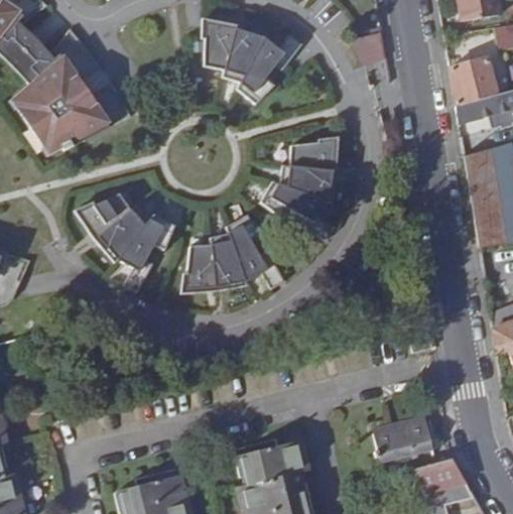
[(459,0),(463,18),(498,14),(495,0),(459,0)]
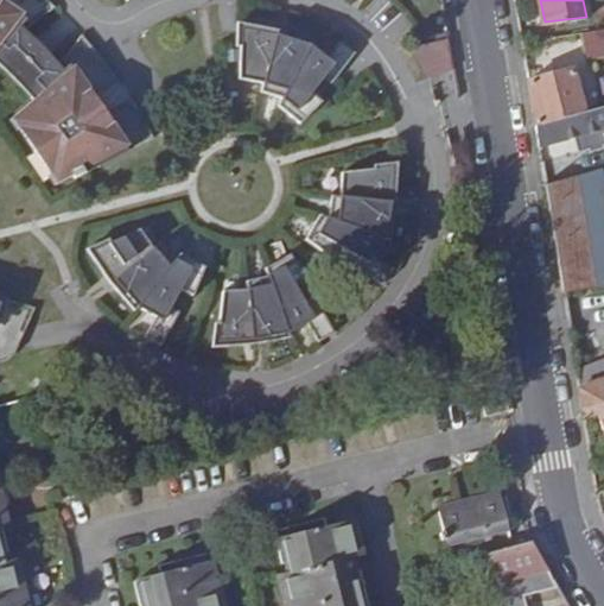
[(0,62),(25,89),(32,100),(35,102),(16,119),(57,180),(70,172),(72,176),(74,178),(128,151),(106,112),(96,100),(59,55),(32,29),(0,1),(0,62)]
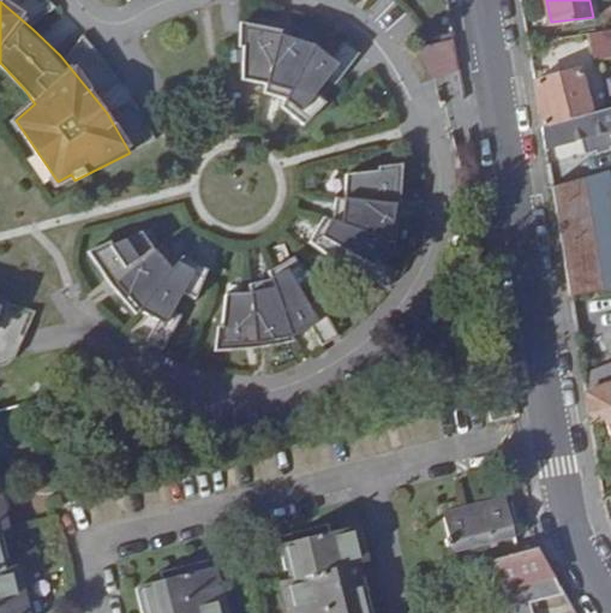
[(282,106),(305,124),(328,100),(317,91),(329,75),(337,82),(361,51),(346,39),(333,57),(316,43),(279,33),(244,25),(244,46),(245,70),(269,79),(267,85),(285,99),(282,106)]
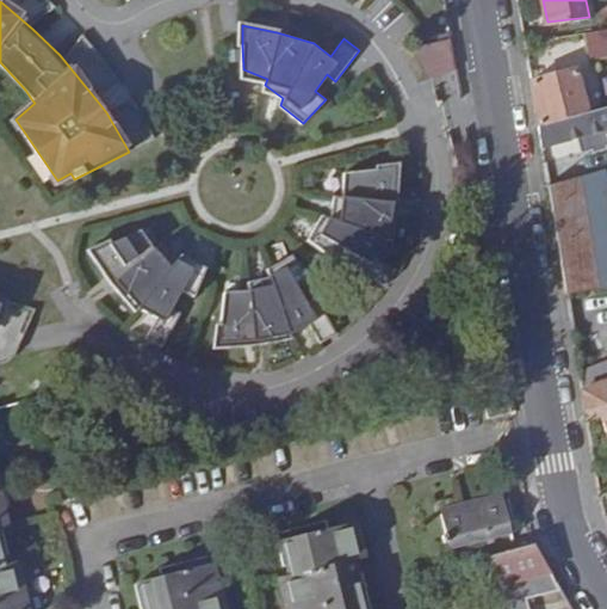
[(606,28),(590,30),(594,59),(606,55),(606,28)]
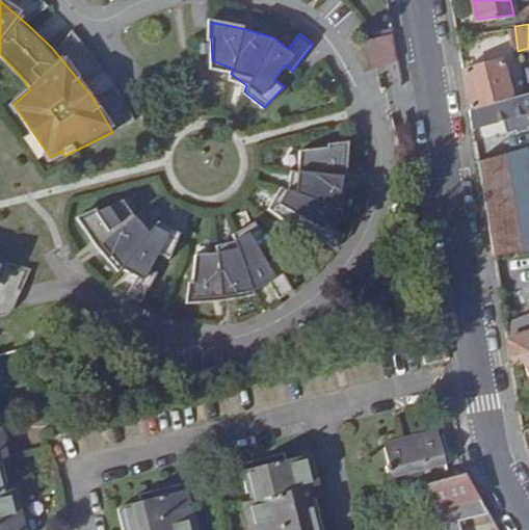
[(375,67),(403,59),(397,32),(368,40),(375,67)]
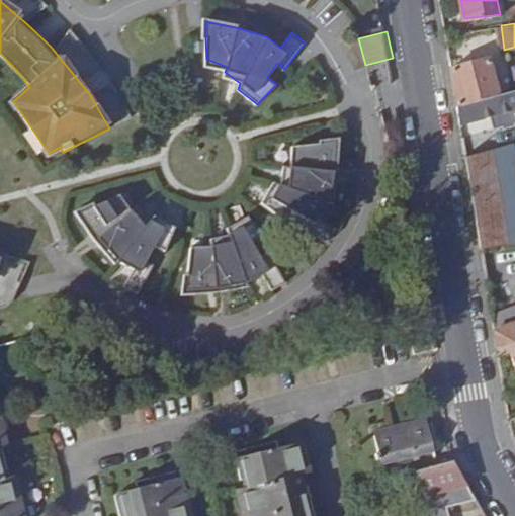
[(453,66),(459,103),(501,91),(491,54),(453,66)]
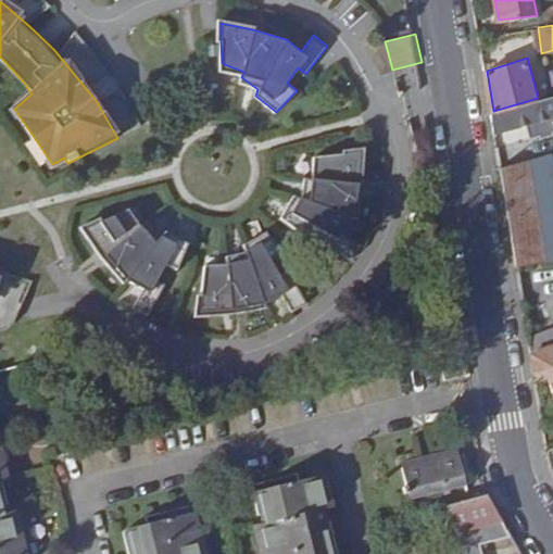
[(52,164),(14,109),(32,93),(29,91),(10,109),(29,138),(50,168),(66,161),(64,158),(52,164)]
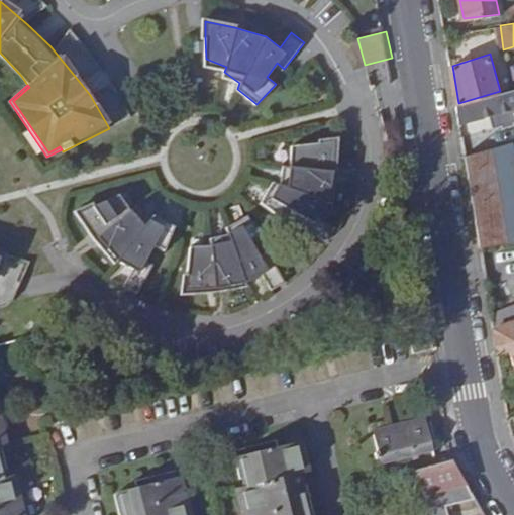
[(458,103),(461,121),(468,120),(504,109),(513,105),(513,88),(500,91),(458,103)]
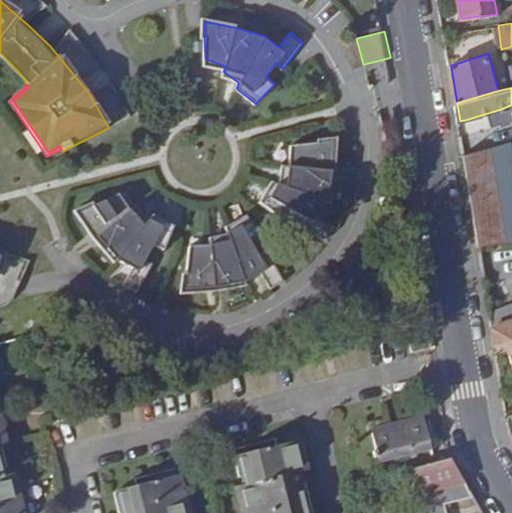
[(511,105),(502,109),(466,120),(470,132),(511,119),(511,105)]
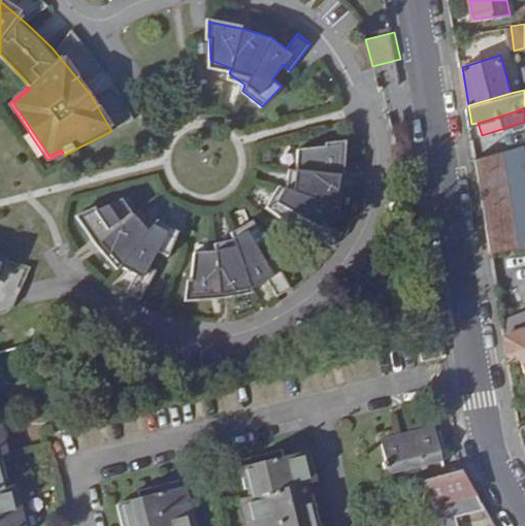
[(325,221),(335,205),(340,174),(342,142),(298,148),(296,169),(289,167),(285,187),(279,185),(266,206),(289,222),(294,211),(310,221),(305,228),(334,245),(343,231),(325,221)]
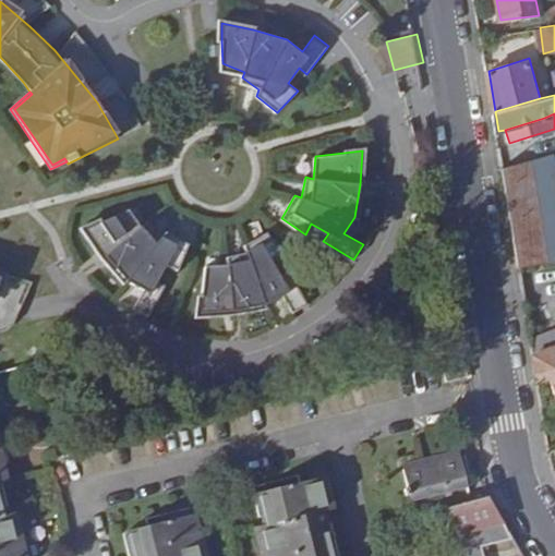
[(542,156),(554,225),(554,152),(542,156)]
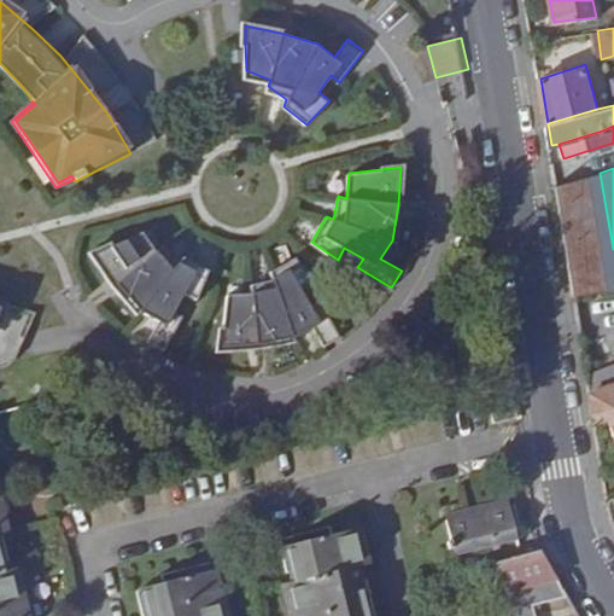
[(557,186),(576,294),(613,288),(613,249),(600,173),(557,186)]
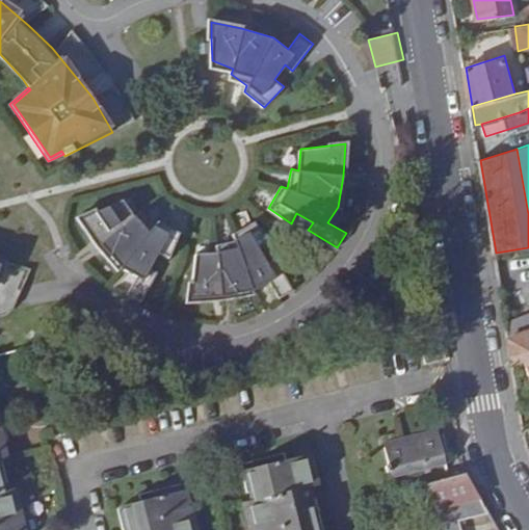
[(136,277),(126,294),(140,302),(157,272),(149,269),(158,253),(168,259),(180,234),(157,221),(153,227),(139,212),(134,216),(122,200),(81,218),(99,245),(120,268),(136,277)]
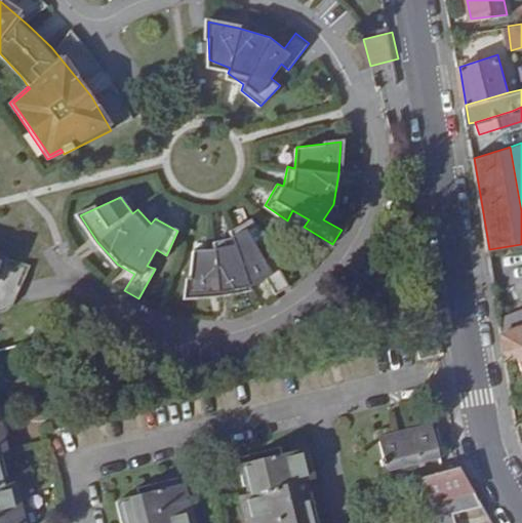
[(212,242),(213,248),(192,250),(187,294),(218,292),(249,286),(267,277),(276,293),(290,285),(273,256),(266,262),(256,246),(267,240),(251,217),(229,231),(232,237),(212,242)]
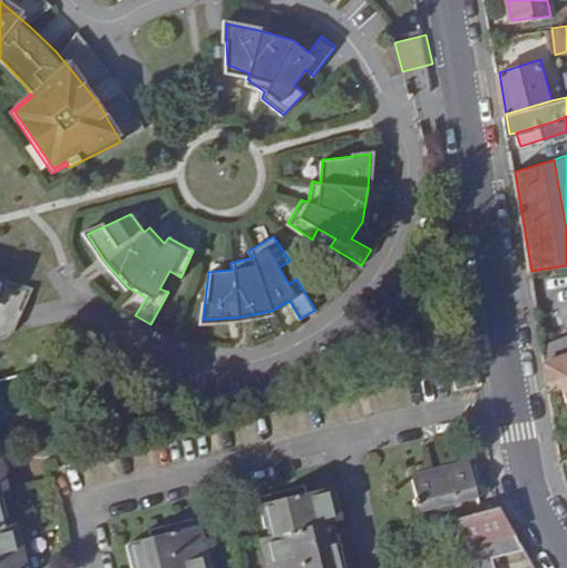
[(544,350),(546,362),(564,355),(558,344),(544,350)]
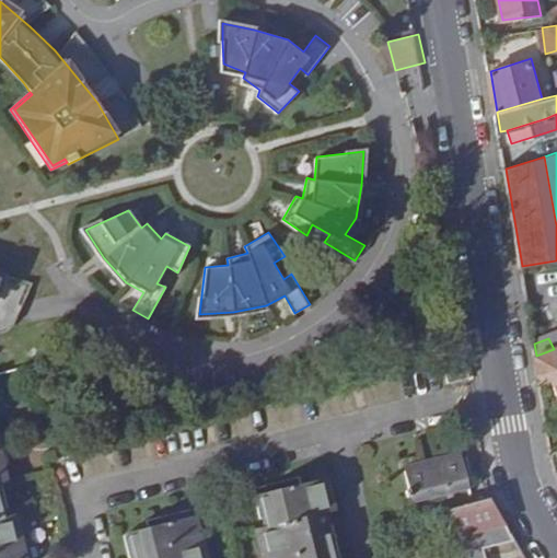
[(536,356),(541,384),(552,380),(556,378),(556,348),(554,349),(536,356)]
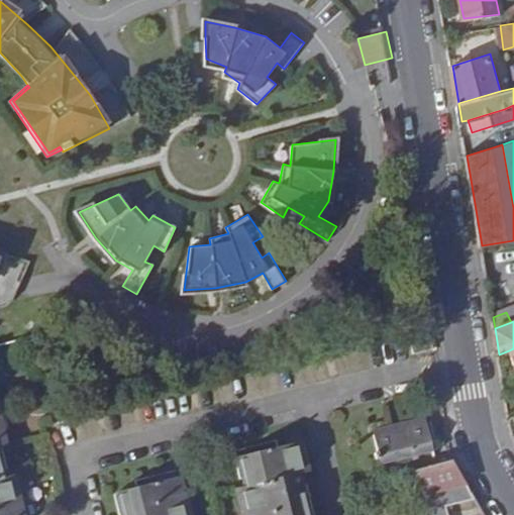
[(379,435),(385,464),(436,451),(428,423),(379,435)]
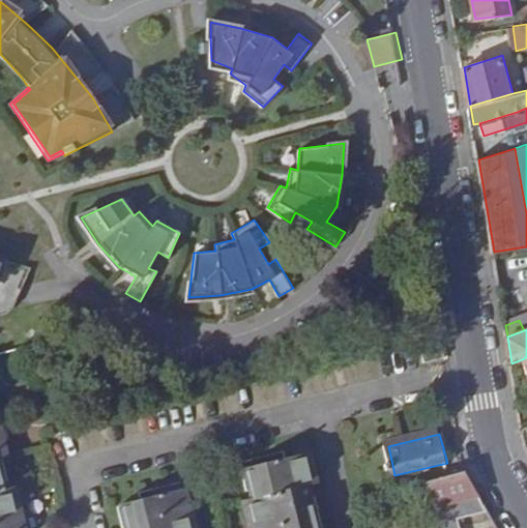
[(0,527),(23,527),(12,486),(4,488),(0,473),(0,458),(5,457),(0,436),(0,527)]
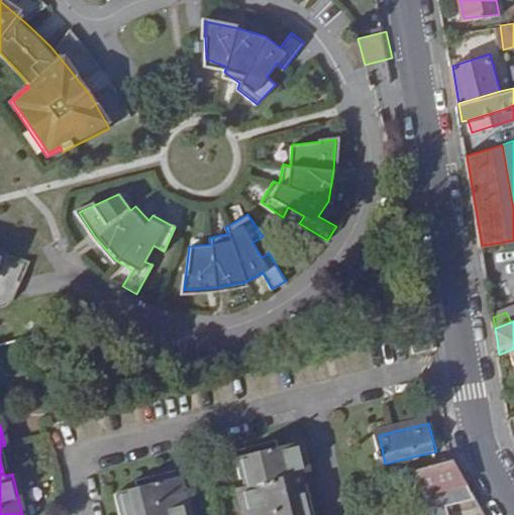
[(310,514),(300,473),(309,472),(301,440),(242,454),(249,485),(240,487),(246,514),(310,514)]
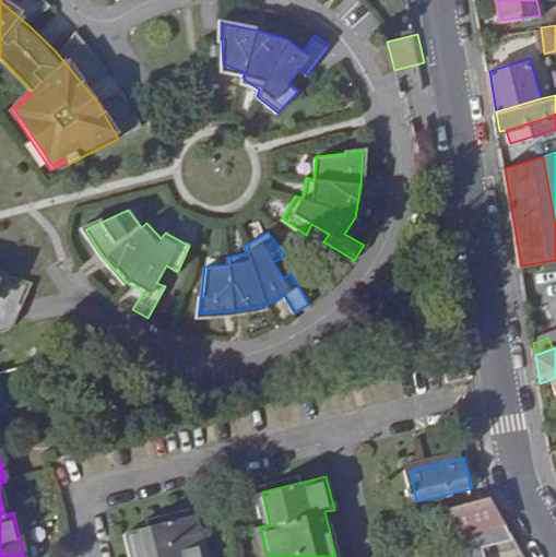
[(456,529),(503,516),(491,496),(449,507),(456,529)]
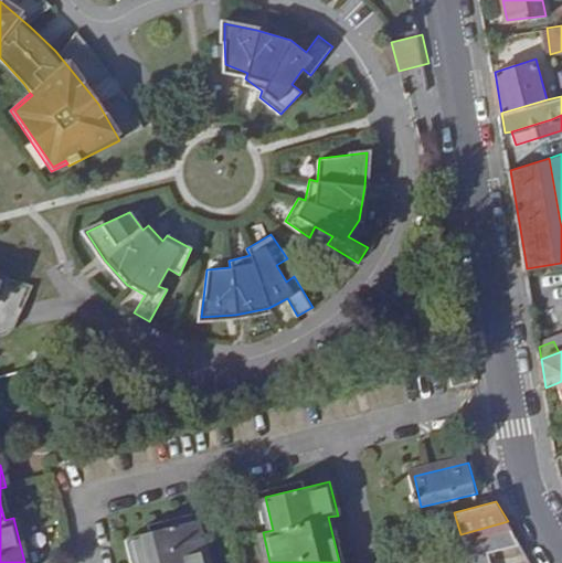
[(210,562),(200,518),(125,535),(130,562),(210,562)]
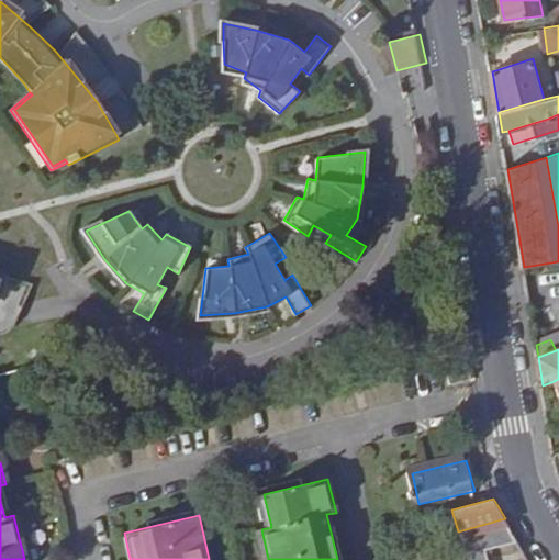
[(476,545),(515,534),(505,518),(458,532),(462,548),(476,545)]
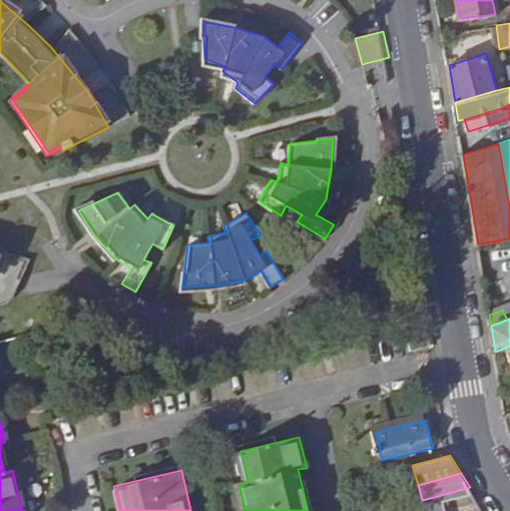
[(438,510),(434,497),(422,500),(425,510),(438,510)]
